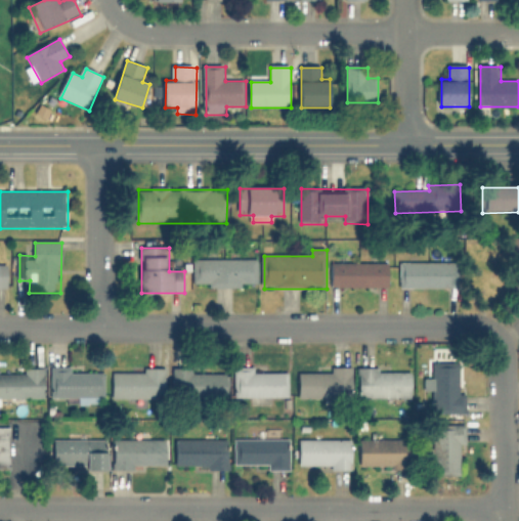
[(259,260),(197,260),(197,289),(259,289),(259,260)]
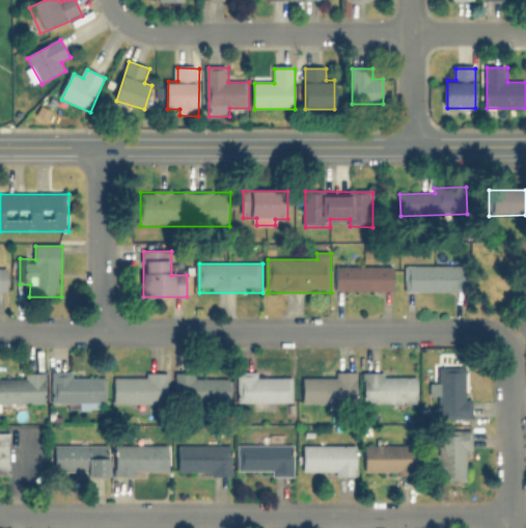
[(408,294),(465,294),(465,267),(408,267),(408,294)]
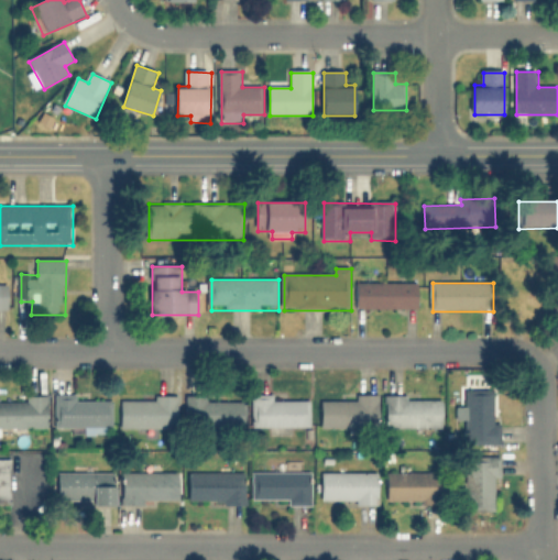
[(418,309),(418,284),(358,284),(358,309),(418,309)]
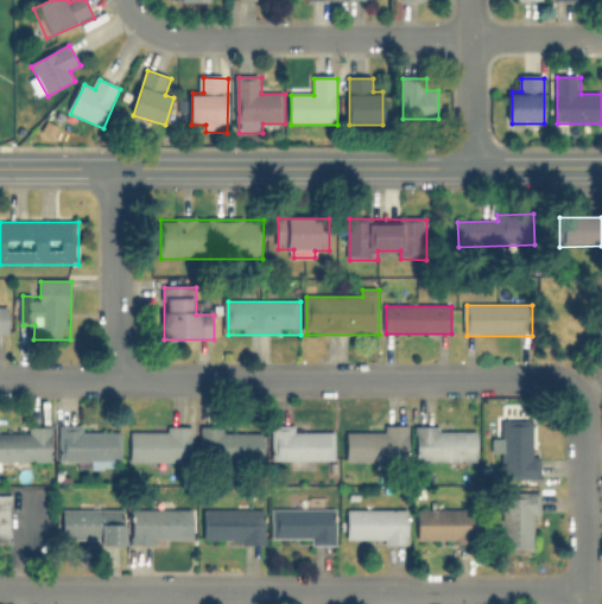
[(11,309),(0,309),(0,335),(11,335),(11,309)]
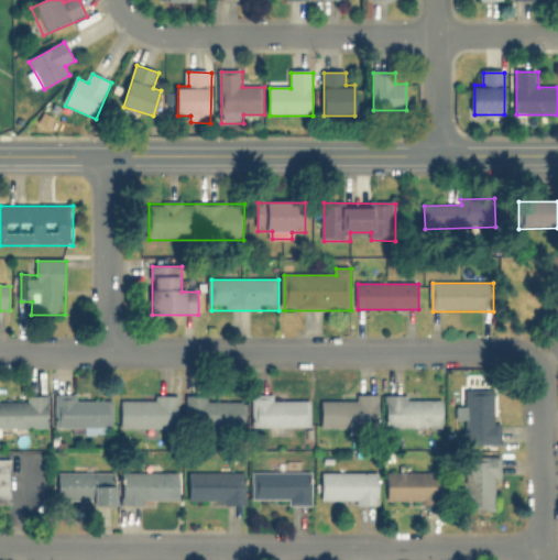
[(468,446),(500,446),(500,392),(468,392),(468,446)]
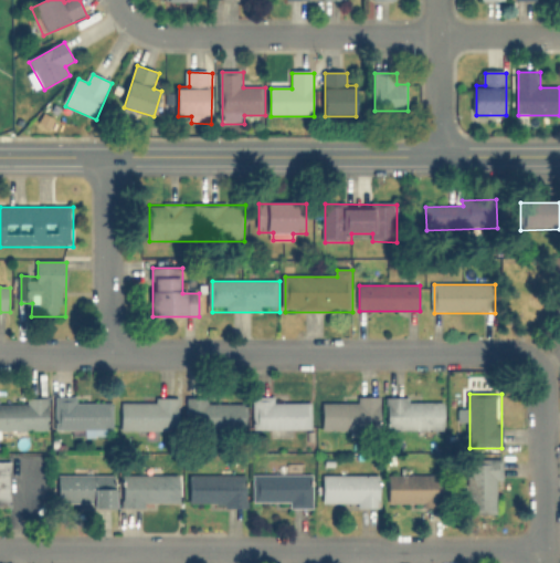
[(80,405),(80,398),(57,398),(57,431),(75,431),(75,437),(115,437),(116,405),(80,405)]
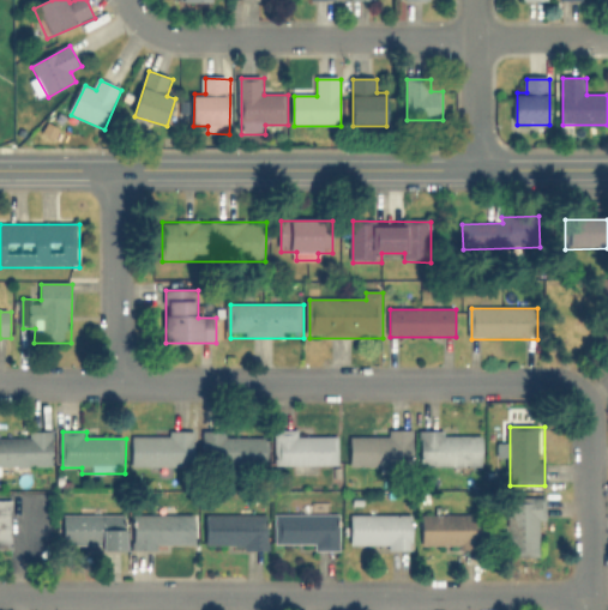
[(415,467),(415,432),(390,432),(390,438),(353,438),(353,467),(415,467)]
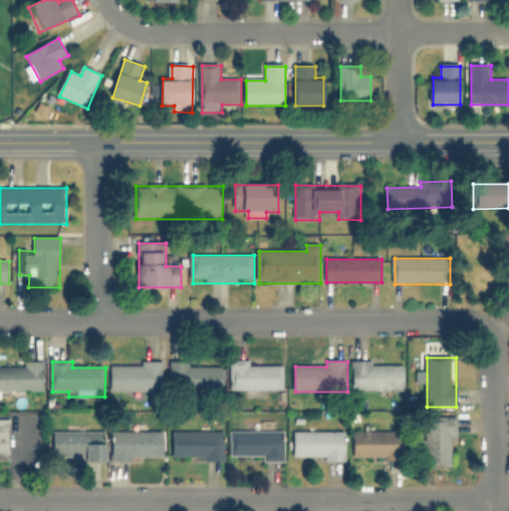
[(232,362),(232,392),(285,392),(285,366),(252,366),(252,362),(232,362)]
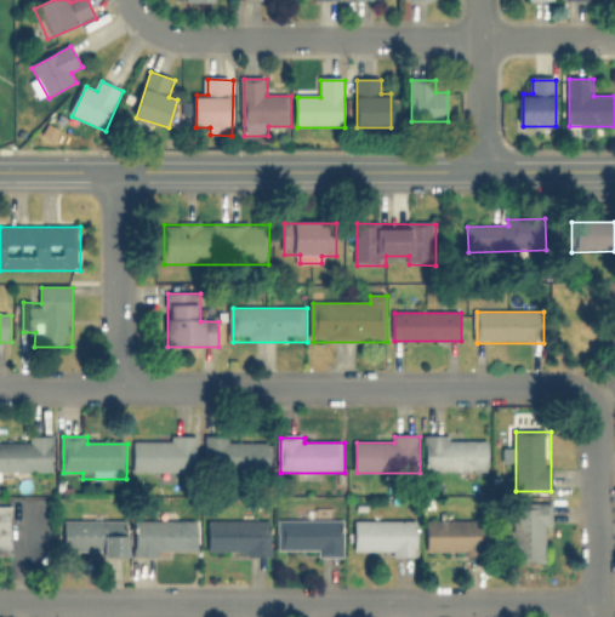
[(489,473),(489,438),(427,439),(427,473),(489,473)]
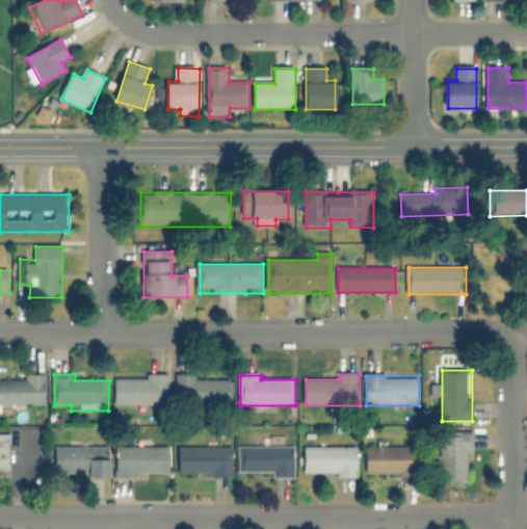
[(172,405),(172,377),(117,377),(117,405),(172,405)]
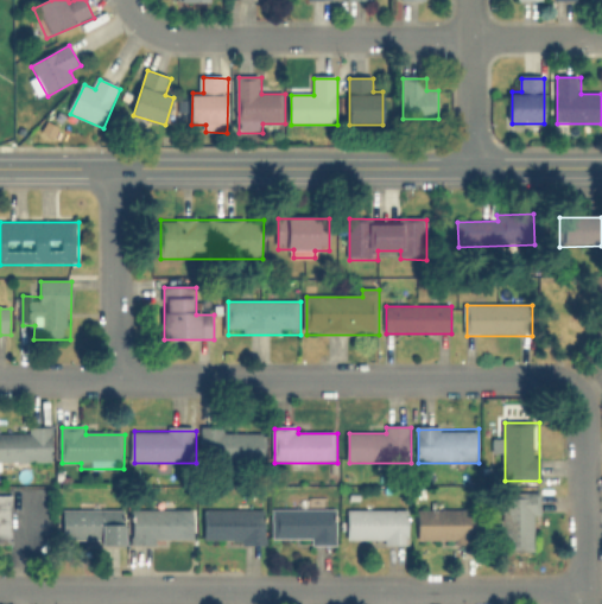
[(0,464),(54,464),(54,432),(14,432),(0,432),(0,464)]
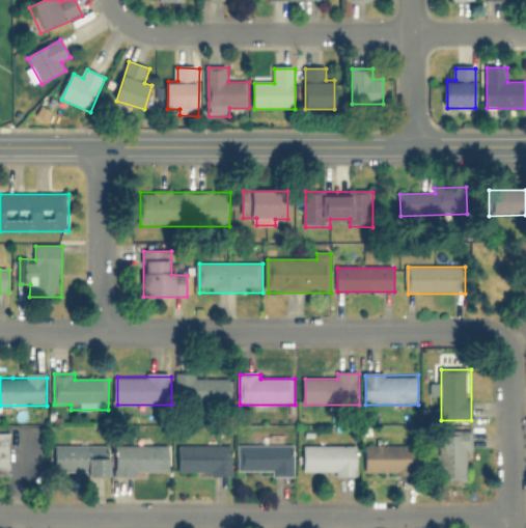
[(177,379),(178,404),(233,404),(233,378),(177,379)]
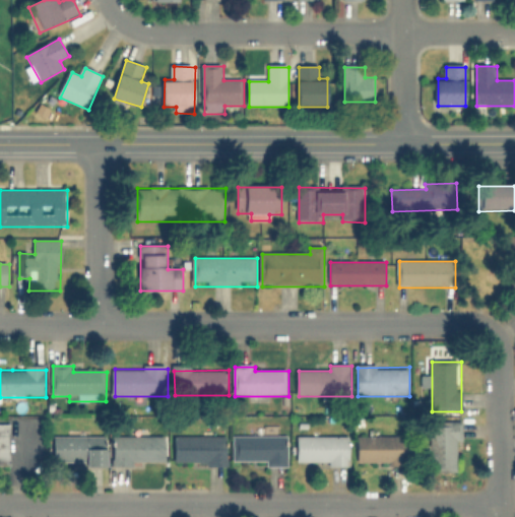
[(462,471),(462,424),(433,424),(433,471),(462,471)]
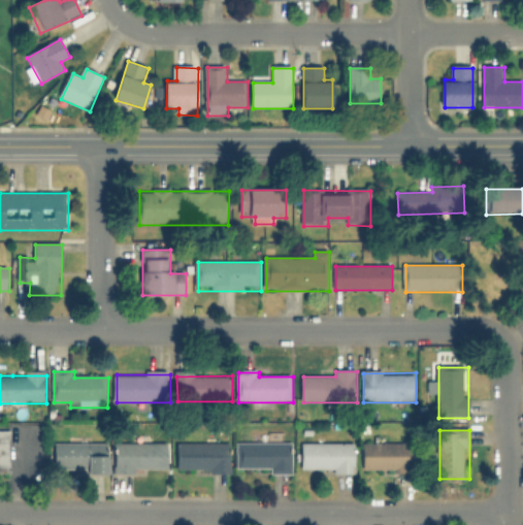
[(12,432),(0,432),(0,473),(12,473),(12,432)]
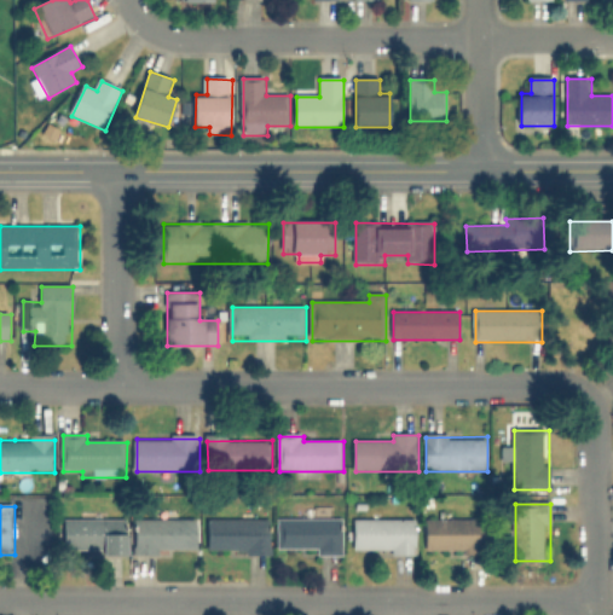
[(128,556),(128,520),(67,520),(67,556),(128,556)]
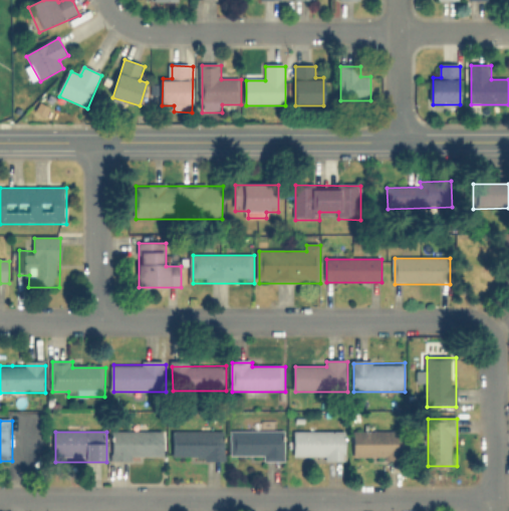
[(166,461),(166,432),(113,432),(113,461),(166,461)]
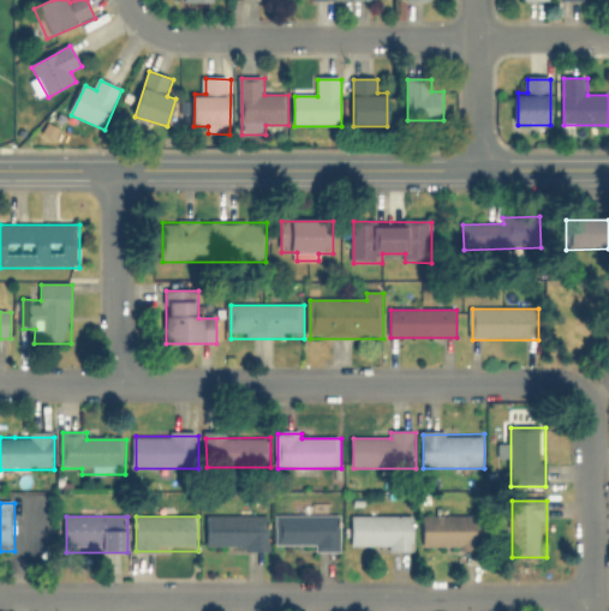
[(278,516),(279,547),(318,547),(318,553),(342,553),(342,516),(278,516)]
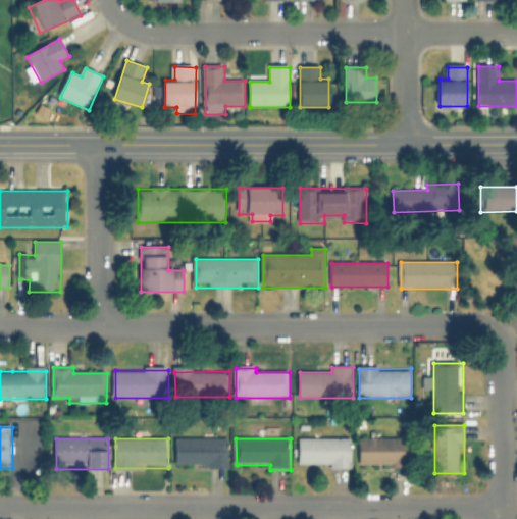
[(228,468),(228,439),(177,439),(177,468),(228,468)]
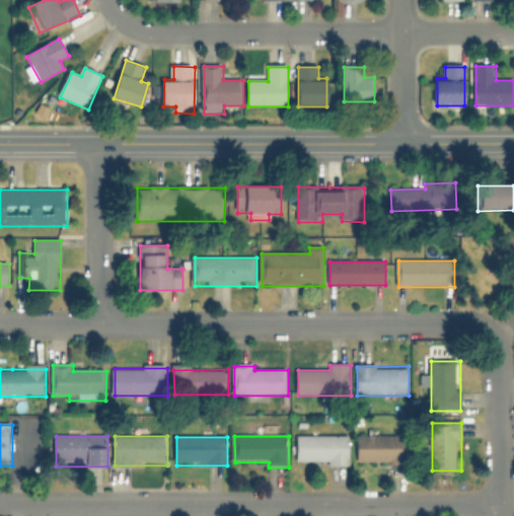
[(351,437),(299,437),(299,465),(351,465),(351,437)]
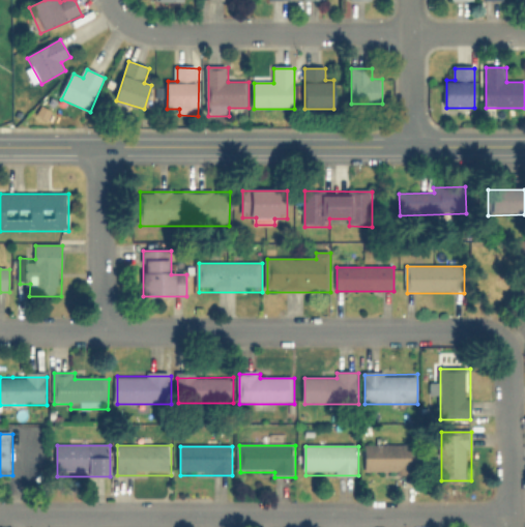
[(414,474),(414,446),(367,446),(367,474),(414,474)]
